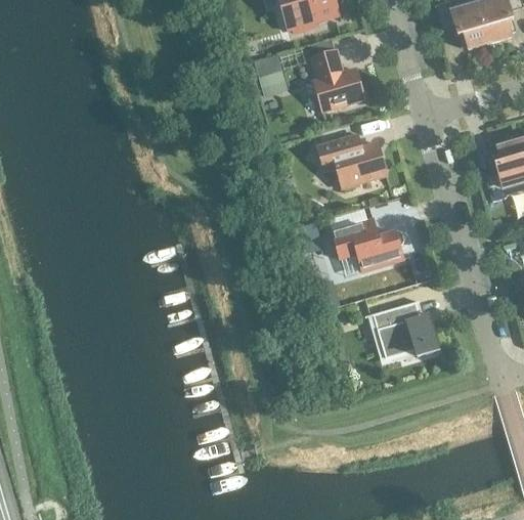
[(277,0),(287,30),(293,29),(294,32),(316,26),(315,22),(339,14),(336,3),(339,2),(340,0),(277,0)]
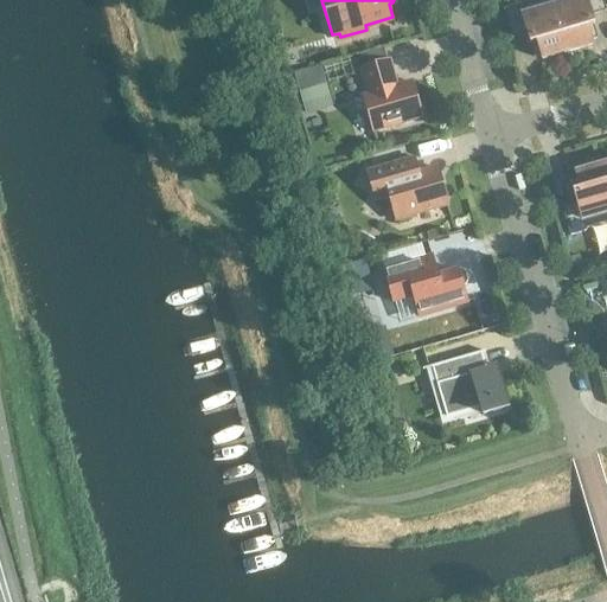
[(542,56),(567,49),(551,0),(531,0),(519,4),(519,1),(503,6),(512,36),(526,31),(532,51),(540,49),(542,56)]
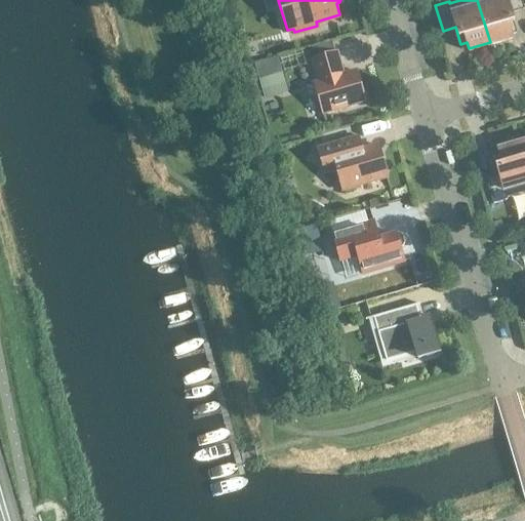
[(489,0),(479,3),(478,0),(477,0),(490,42),(512,36),(510,30),(516,28),(511,10),(523,7),(521,0),(489,0)]
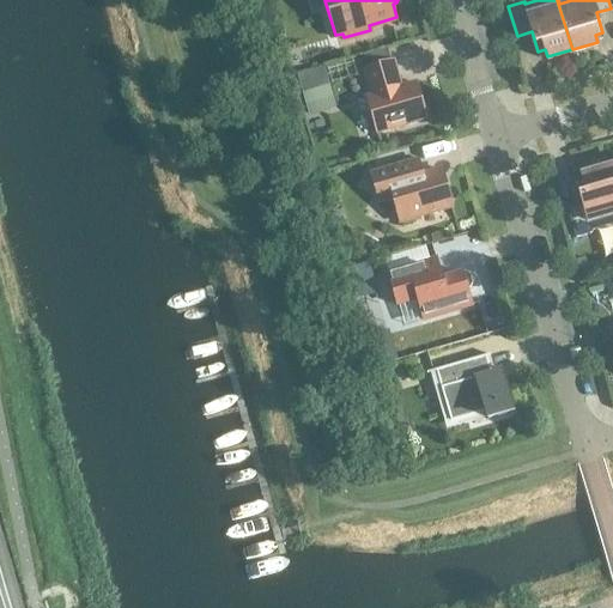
[(372,93),(366,95),(377,129),(425,115),(416,80),(400,85),(393,59),(364,67),(372,93)]
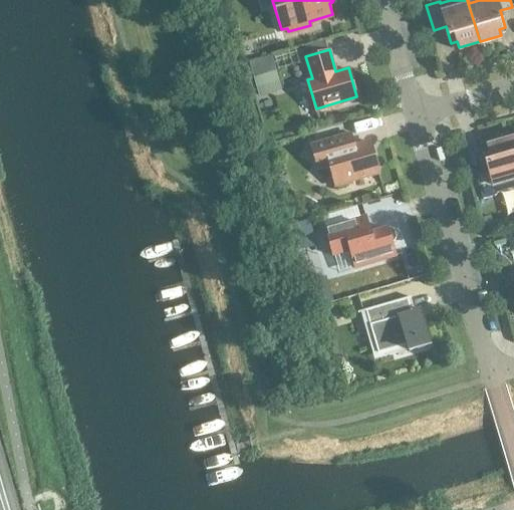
[(278,86),(269,56),(252,61),(261,91),(278,86)]
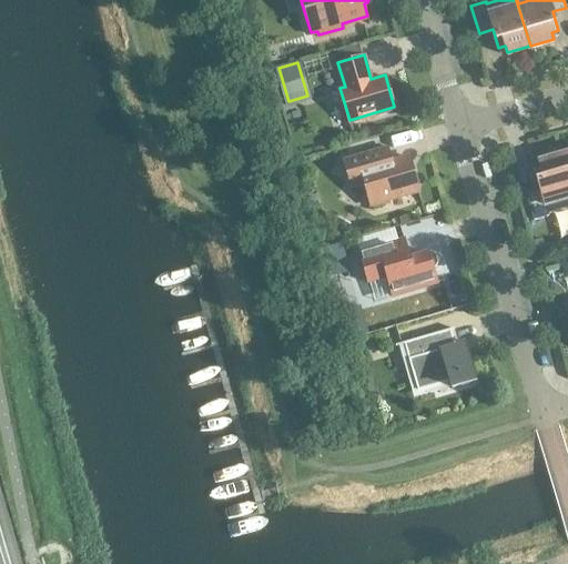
[(364,181),(371,203),(418,189),(408,154),(391,160),(386,144),(343,158),(352,185),(364,181)]
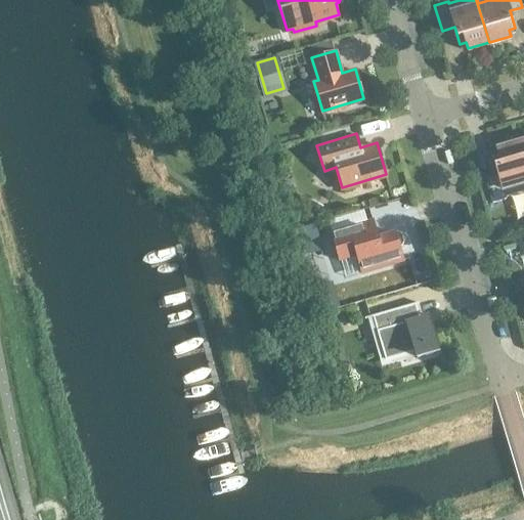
[(523,189),(523,161),(518,140),(496,146),(498,154),(492,155),(497,172),(484,176),(491,201),(506,197),(505,196),(523,189)]
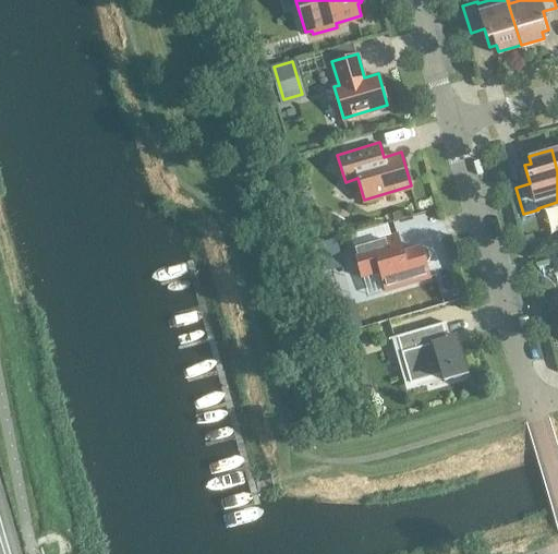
[(324,224),(337,231),(343,218),(331,212),(324,224)]
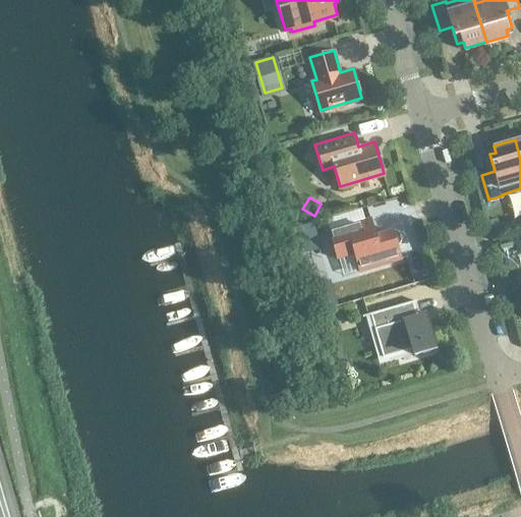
[(375,234),(370,217),(329,229),(337,256),(354,252),(359,269),(401,256),(397,243),(400,242),(402,238),(399,231),(395,228),(375,234)]
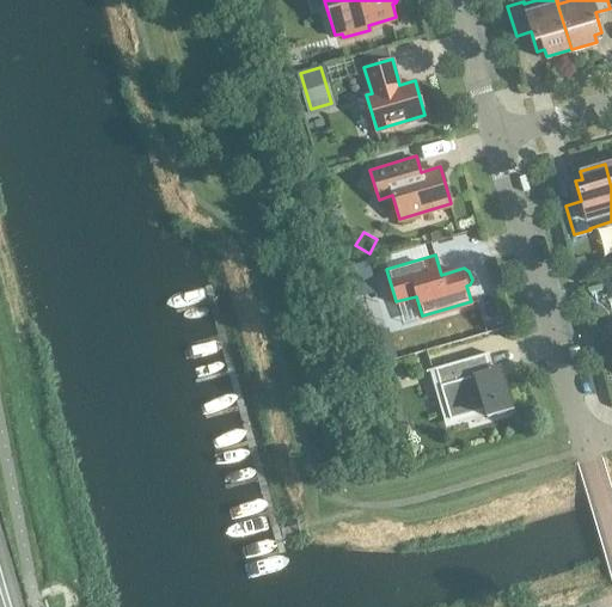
[(589,277),(583,255),(571,258),(579,281),(589,277)]
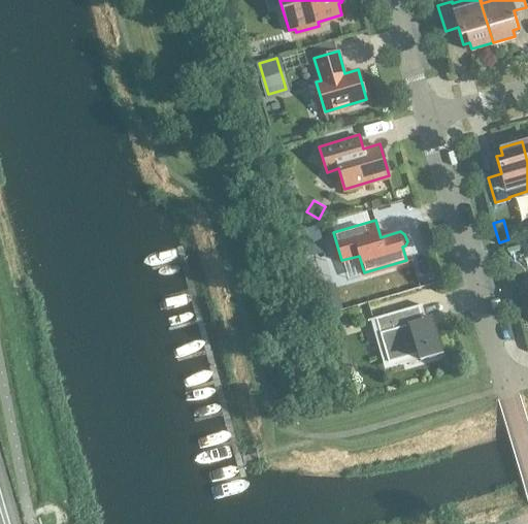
[(304,226),(301,227),(305,241),(308,240),(322,237),(318,223),(304,226)]
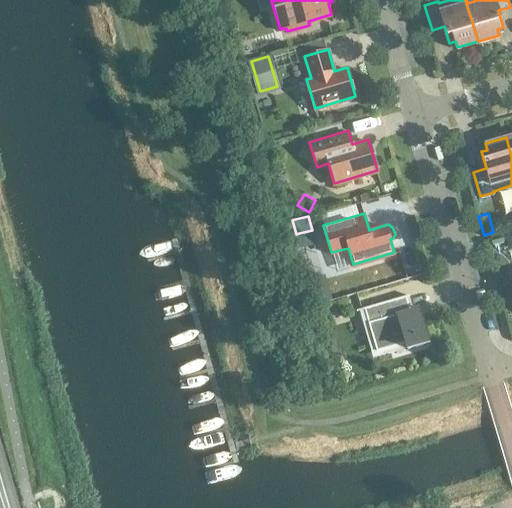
[(506,282),(498,285),(499,289),(501,298),(510,295),(506,282)]
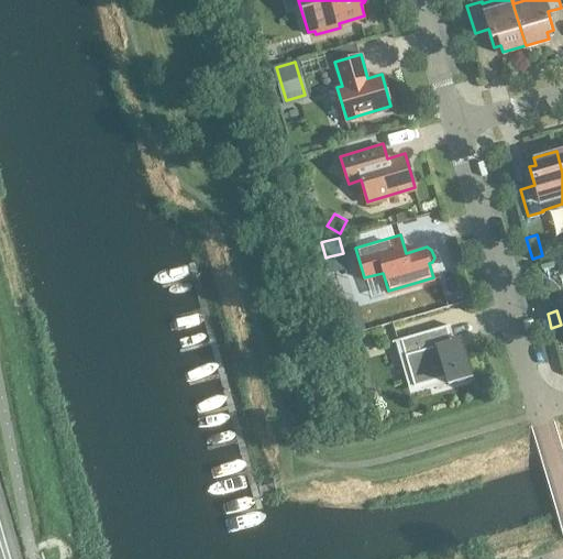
[(448,382),(470,376),(461,346),(455,347),(449,325),(450,325),(450,322),(399,338),(414,385),(445,375),(448,382)]
